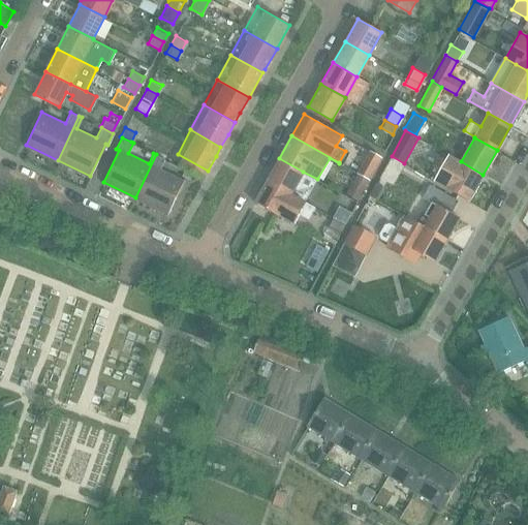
[(355,172),(367,179),(368,178),(370,179),(381,156),(369,149),(355,172)]
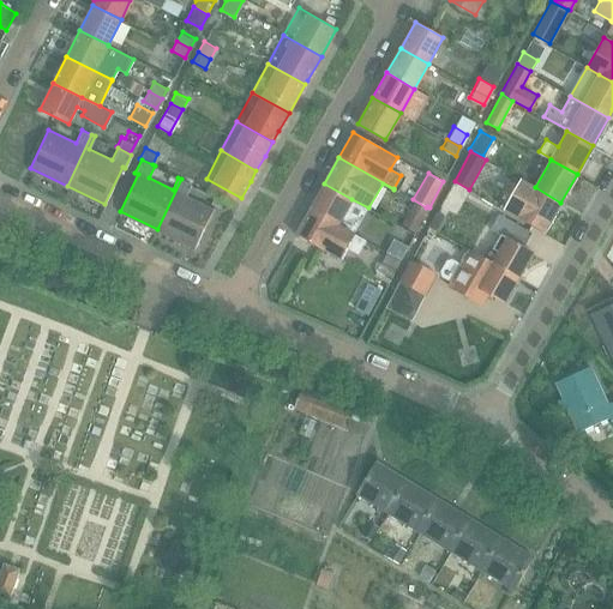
[(181,179),(157,229),(193,247),(212,209),(185,196),(191,184),(181,179)]
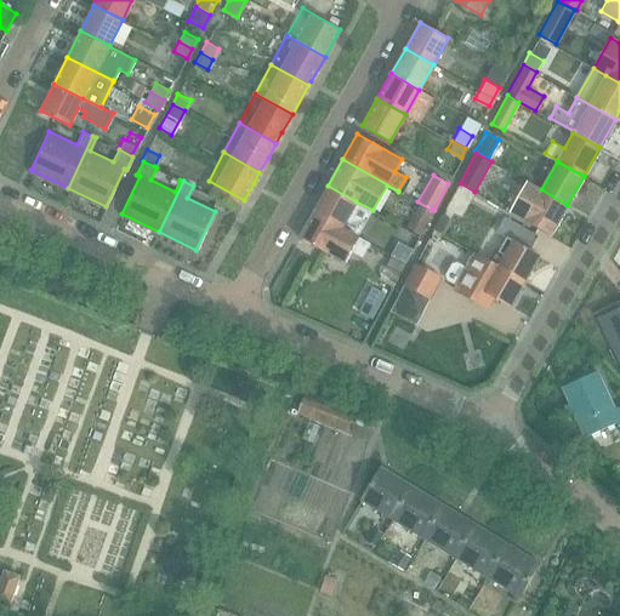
[(528,182),(511,212),(551,234),(567,205),(541,189),(528,182)]
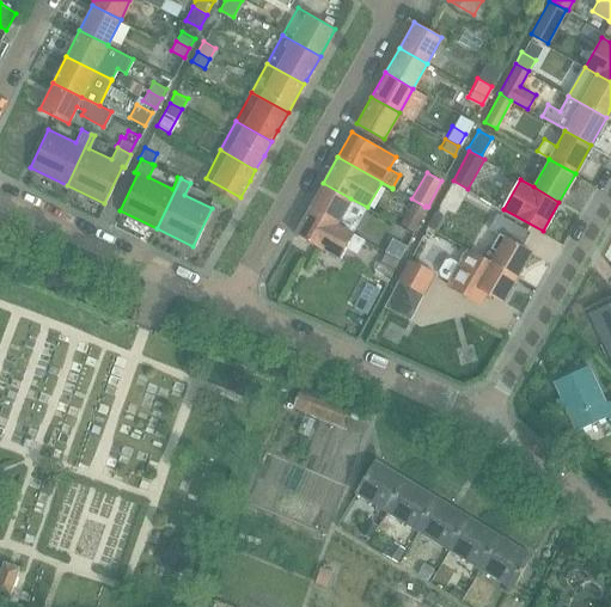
[(323,183),(309,207),(337,224),(349,231),(354,221),(342,214),(350,198),(323,183)]
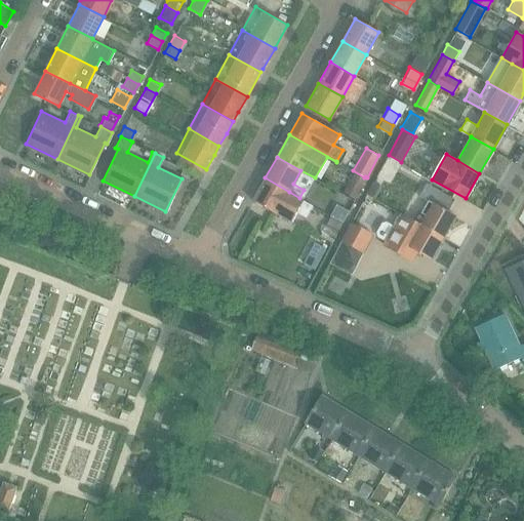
[(354,198),(364,177),(353,170),(341,193),(343,192),(354,198)]
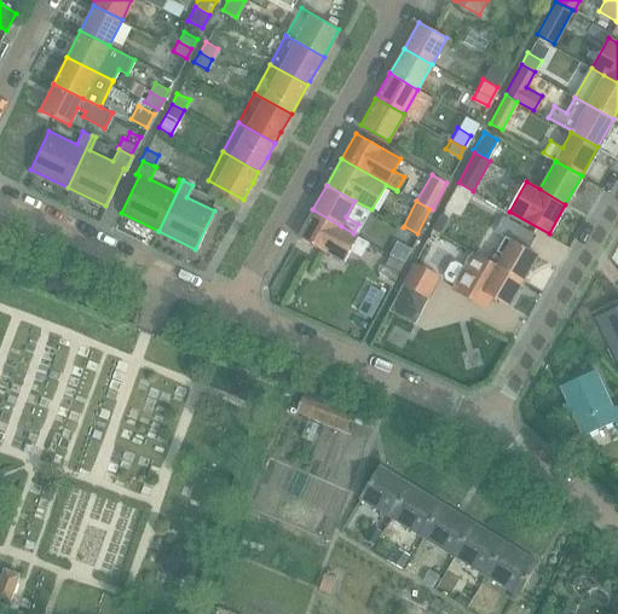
[(312,209),(298,236),(342,260),(348,249),(359,255),(368,241),(353,233),(341,226),(312,209)]
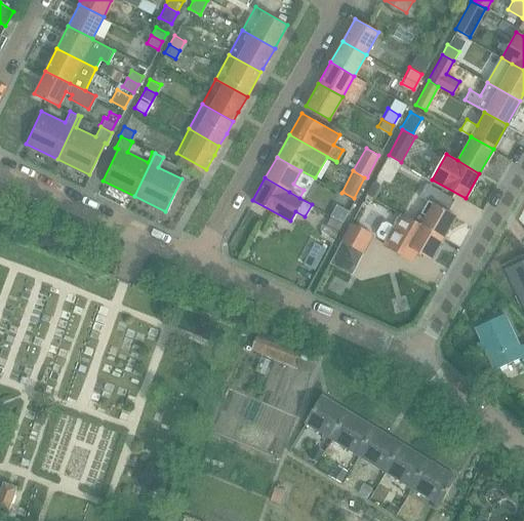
[(372,181),(365,193),(372,197),(379,184),(372,181)]
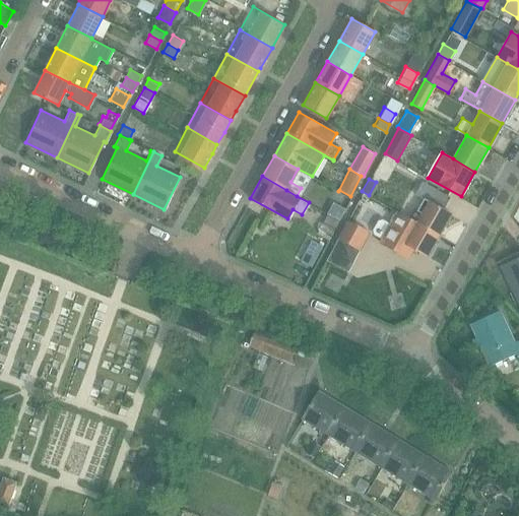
[(407,216),(439,235),(451,213),(442,207),(449,195),(420,179),(412,192),(424,198),(417,208),(412,206),(407,216)]
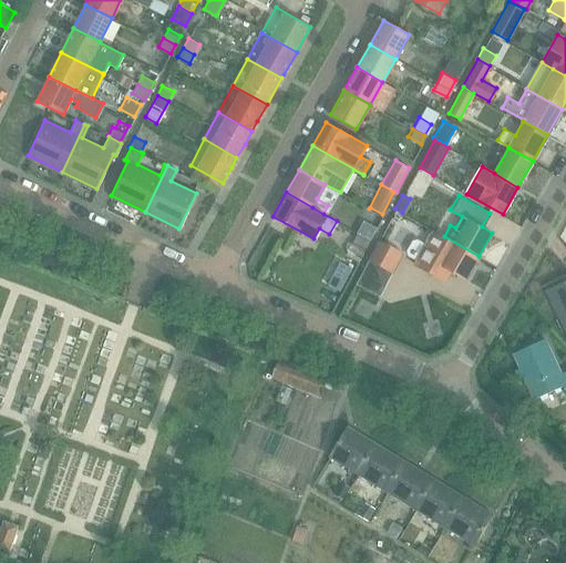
[(361,223),(357,232),(369,239),(373,228),(361,223)]
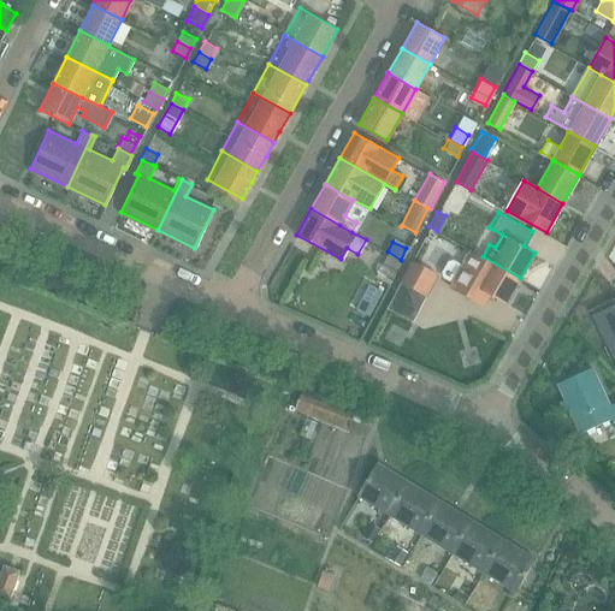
[(313,245),(300,271),(362,303),(376,277),(313,245)]
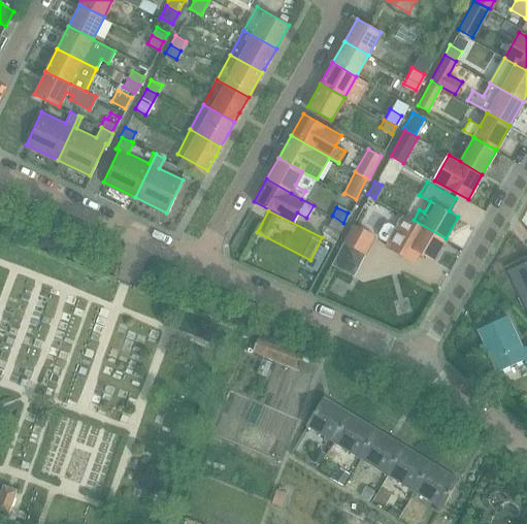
[(446,238),(414,220),(401,213),(394,225),(387,221),(383,222),(377,232),(379,236),(386,240),(384,243),(414,261),(420,252),(433,260),(446,238)]
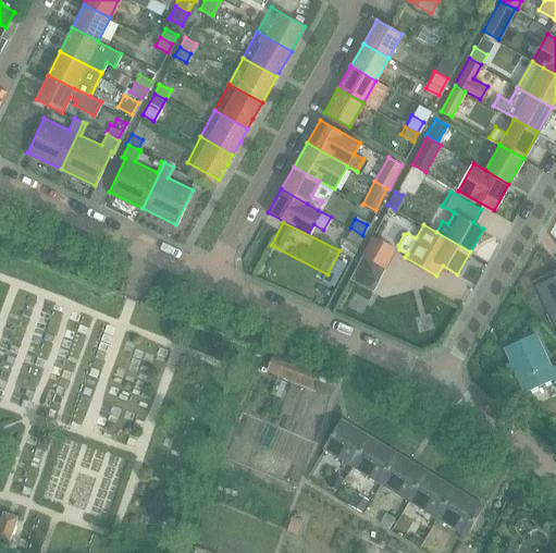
[(350,228),(338,248),(350,255),(362,235),(350,228)]
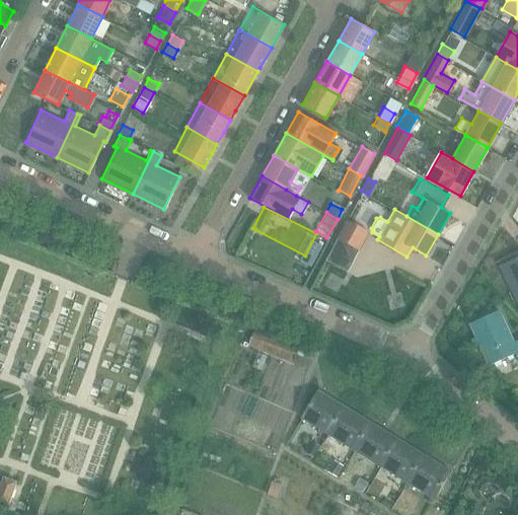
[(337,236),(359,248),(369,230),(347,218),(337,236)]
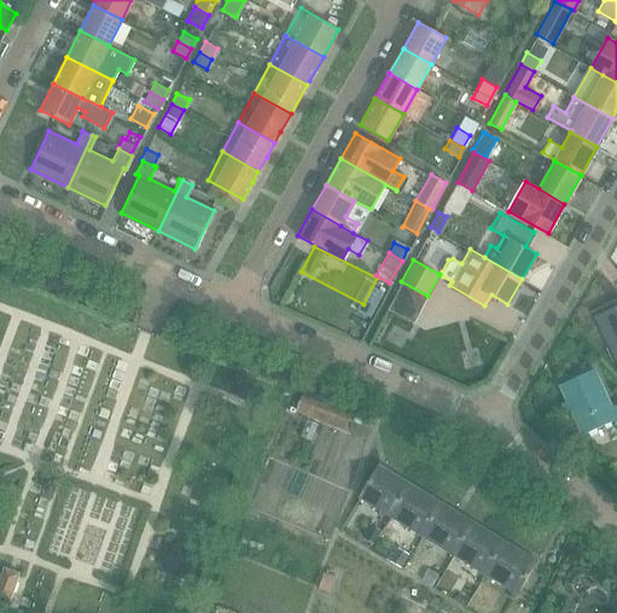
[(402,320),(466,344),(477,317),(413,293),(402,320)]
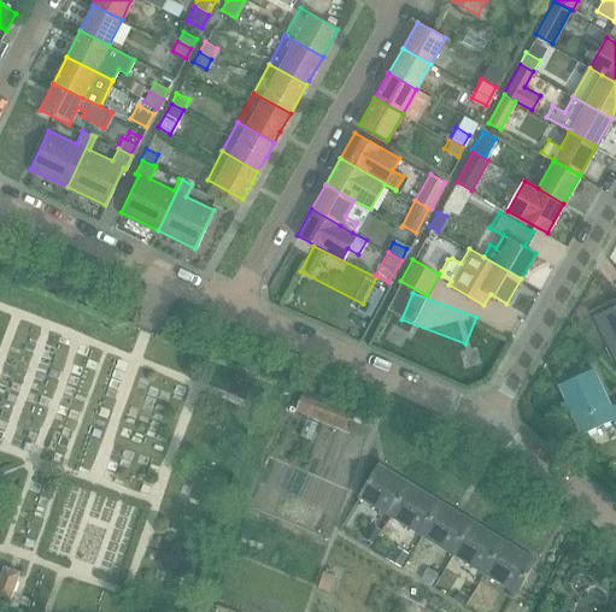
[(615,305),(597,315),(615,355),(615,305)]
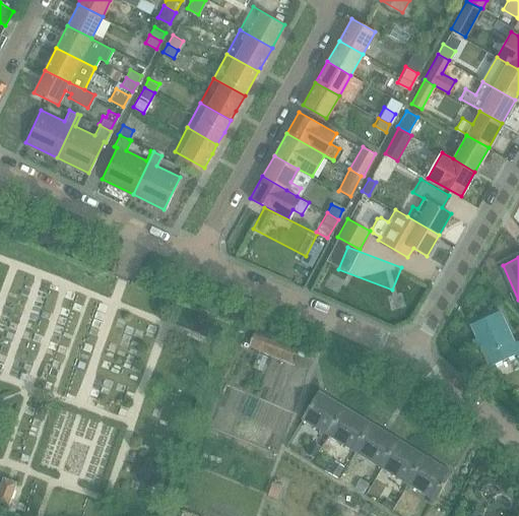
[(518,337),(513,340),(500,310),(471,323),(490,364),(518,351),(518,353),(518,337)]
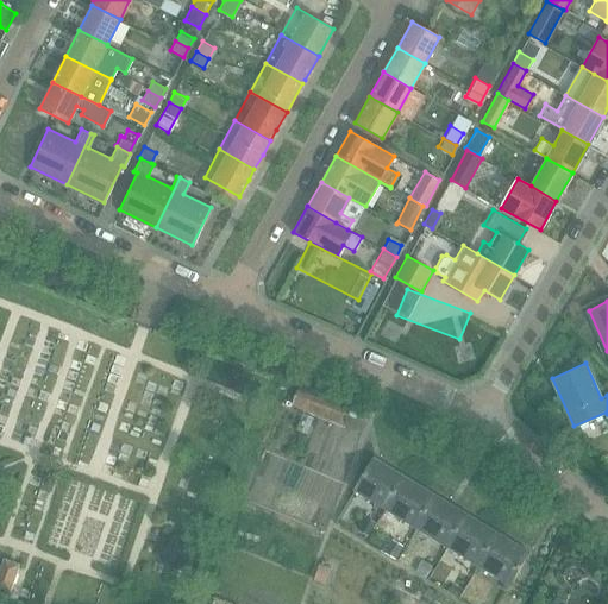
[(295,373),(290,383),(343,403),(346,394),(295,373)]
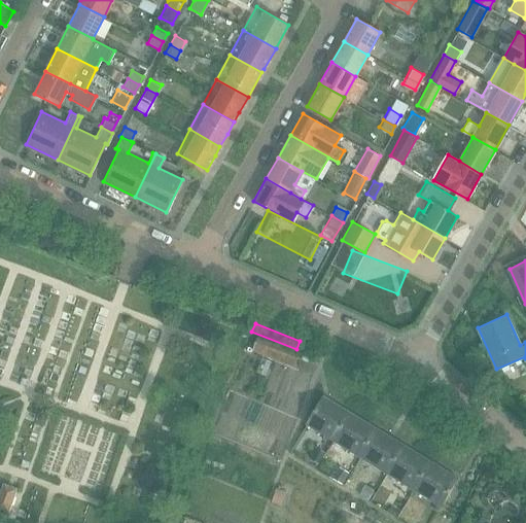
[(251,348),(294,364),(299,352),(256,337),(251,348)]
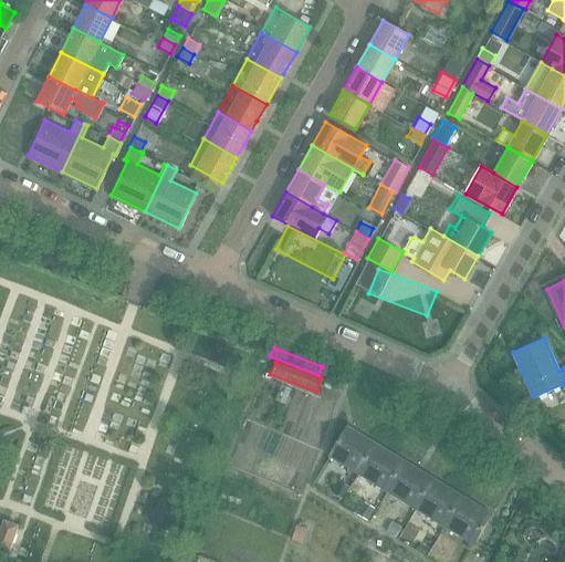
[(358,472),(376,443),(346,425),(330,454),(357,471),(358,472)]
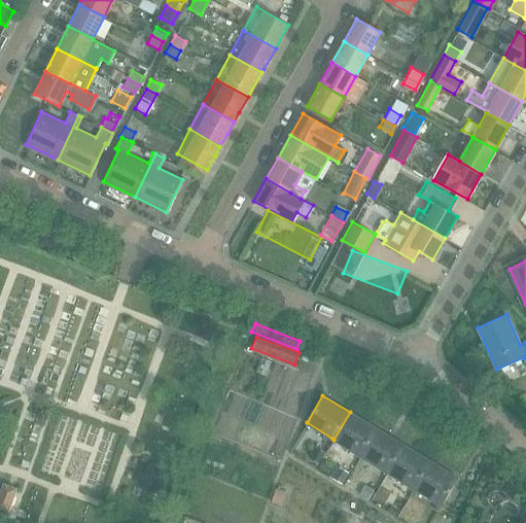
[(360,455),(377,427),(350,412),(334,440),(332,439),(324,452),(334,457),(342,444),(360,455)]
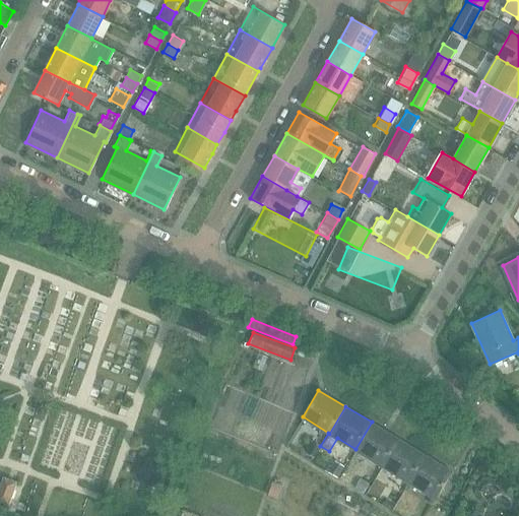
[(382,464),(398,438),(372,422),(355,449),(382,464)]
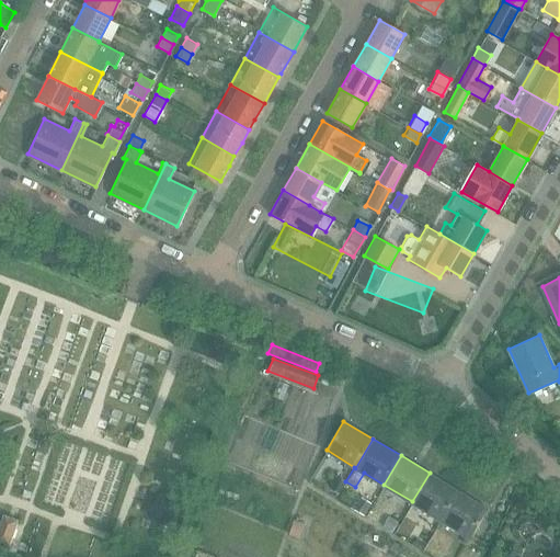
[(441,519),(458,489),(430,473),(412,501),(441,519)]
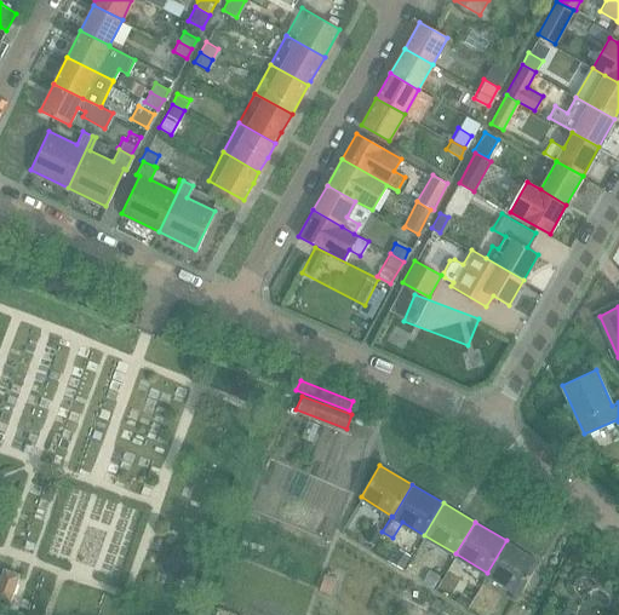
[(506,540),(487,573),(519,592),(538,559),(506,540)]
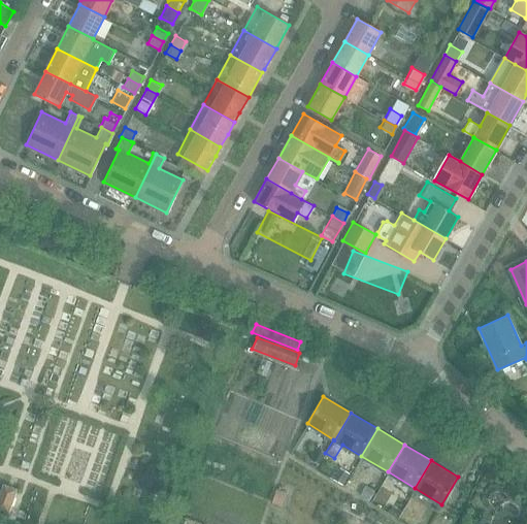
[(275,470),(271,484),(284,487),(288,473),(275,470)]
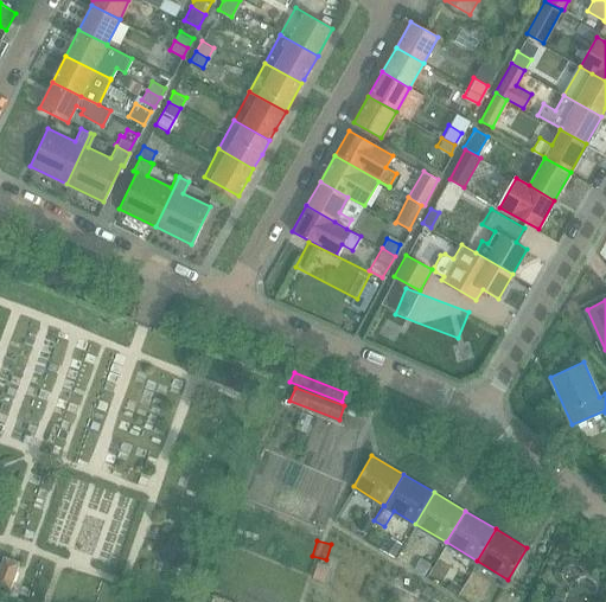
[(346,563),(352,549),(337,543),(331,557),(346,563)]
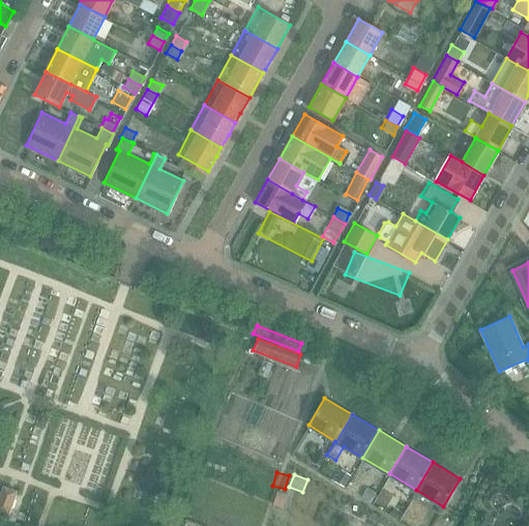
[(3,485),(0,493),(0,509),(7,513),(16,489),(3,485)]
